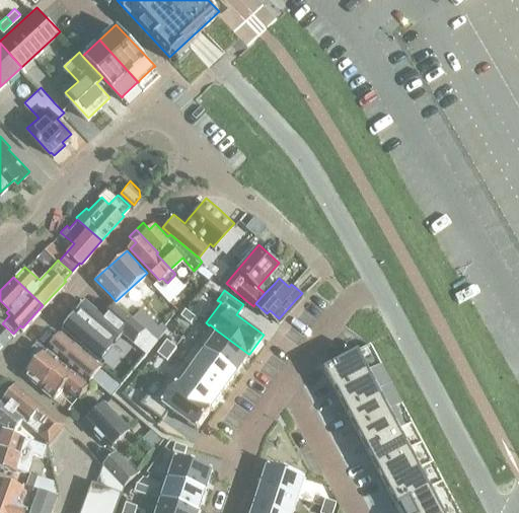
[(70,319),(64,326),(86,345),(101,357),(124,331),(136,341),(147,327),(135,317),(116,301),(105,313),(87,298),(87,299),(70,318),(70,319)]
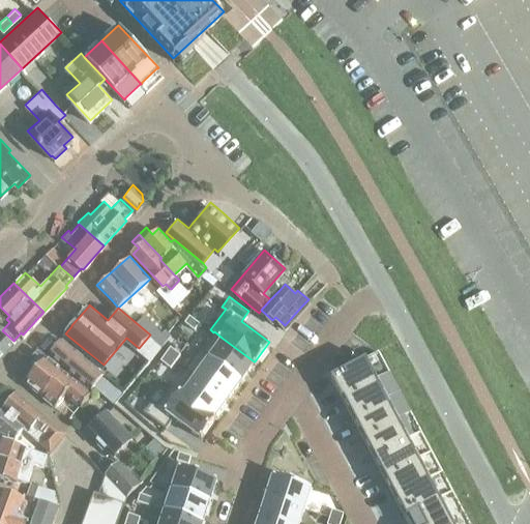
[(189,313),(184,319),(195,327),(199,321),(200,320),(189,313)]
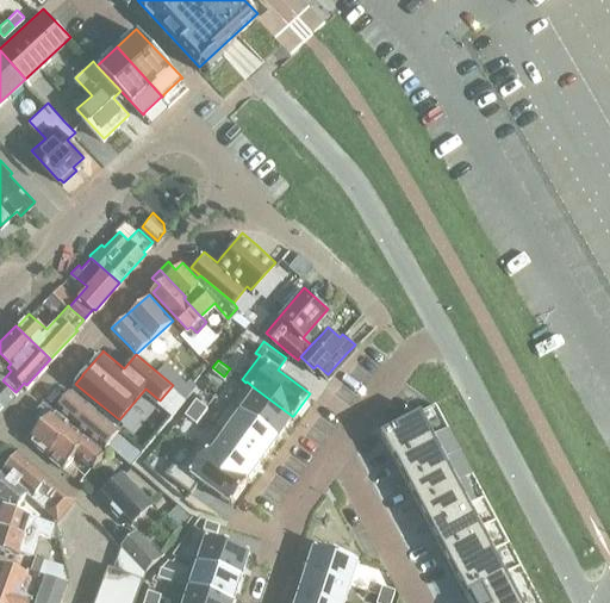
[(186,397),(197,383),(191,375),(178,390),(186,397)]
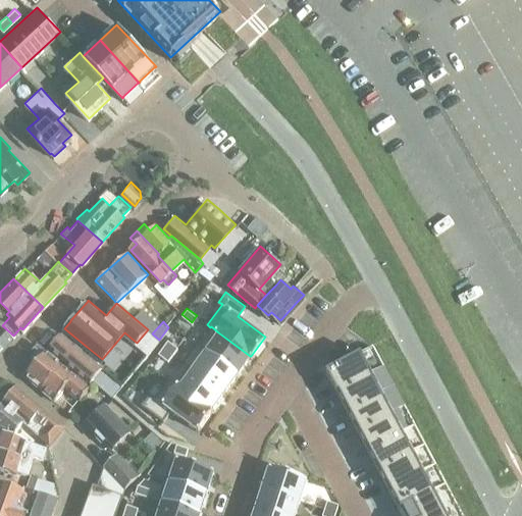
[(0,349),(13,336),(2,325),(0,322),(0,326),(0,327),(0,326),(0,349)]
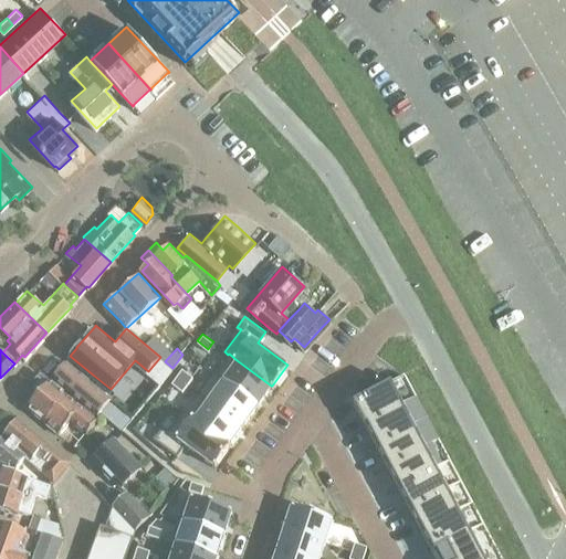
[(100,387),(66,359),(53,375),(100,414),(102,411),(112,398),(113,397),(100,387)]
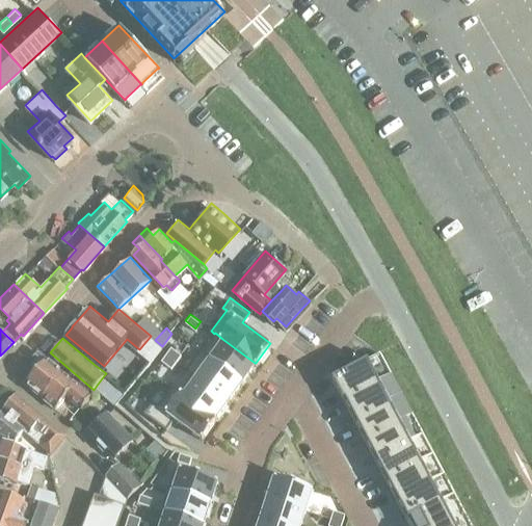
[(222,339),(210,357),(242,379),(255,363),(222,339)]
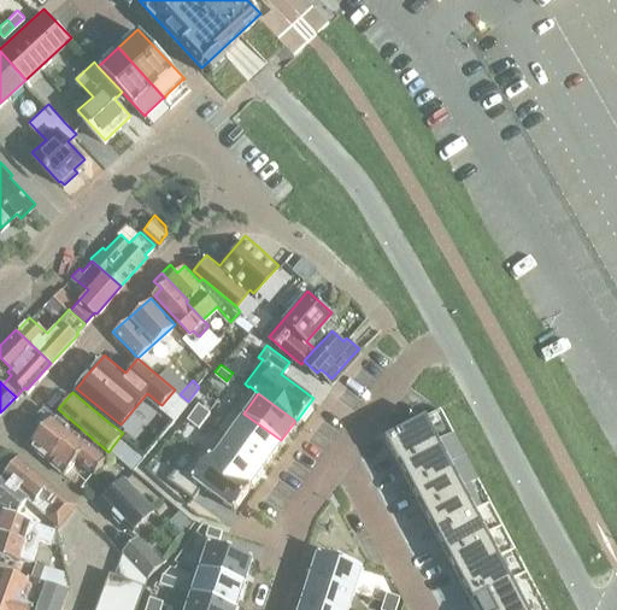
[(199,400),(193,408),(204,417),(210,409),(199,400)]
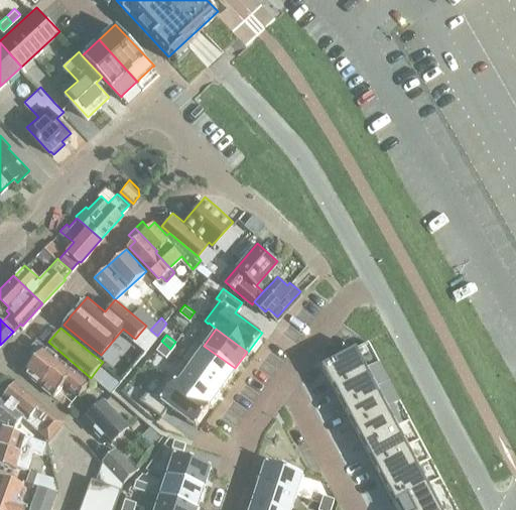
[(25,369),(39,381),(54,363),(60,357),(37,338),(25,352),(34,360),(25,369)]
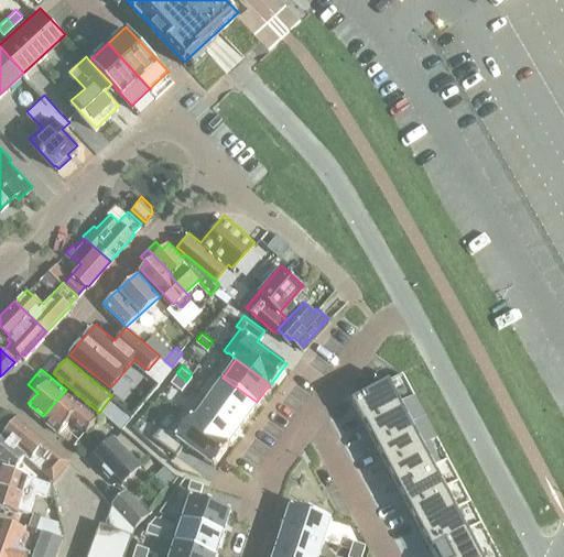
[(370,390),(353,400),(364,421),(414,393),(403,371),(370,389),(370,390)]
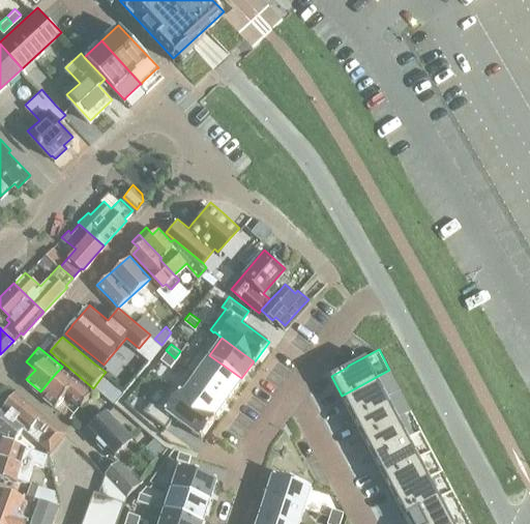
[(166,350),(160,357),(171,365),(175,358),(166,350)]
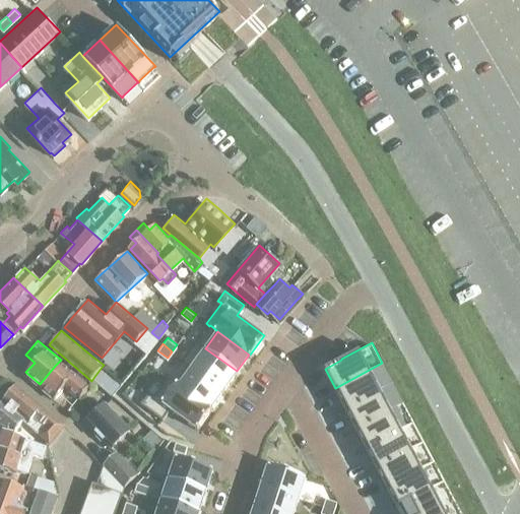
[(205,348),(192,366),(223,389),(237,371),(205,348)]
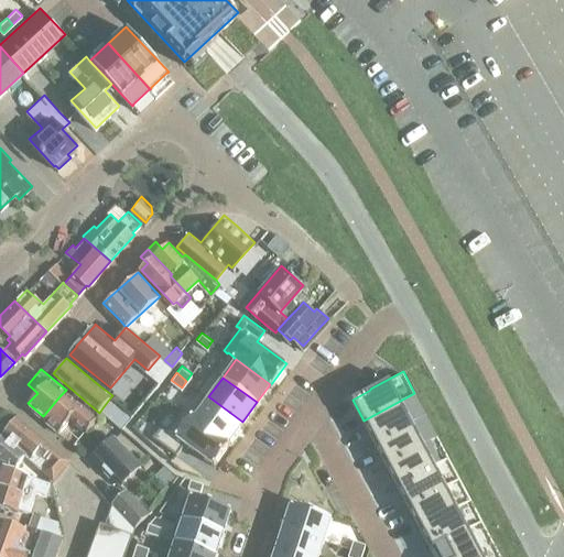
[(60,396),(43,416),(58,429),(69,416),(86,429),(97,416),(66,390),(60,396)]
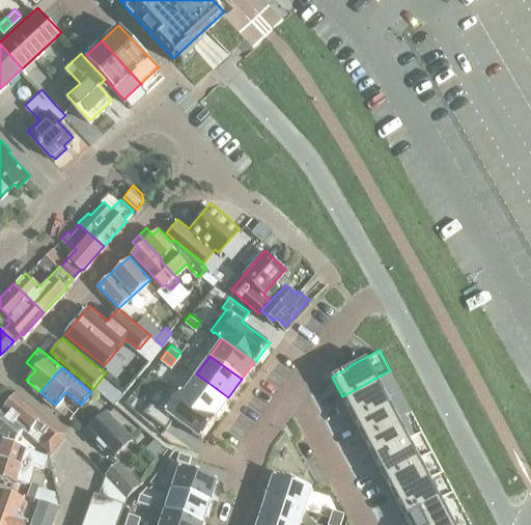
[(390,370),(342,396),(353,416),(400,390),(390,370)]
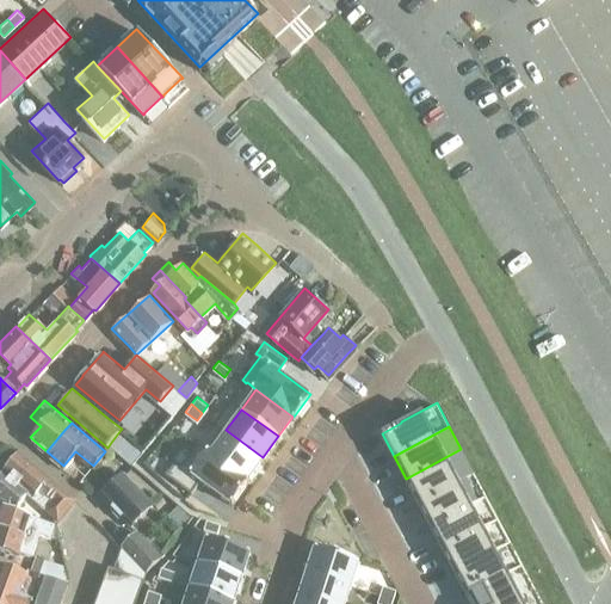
[(121,430),(110,444),(131,463),(133,462),(147,444),(121,430)]
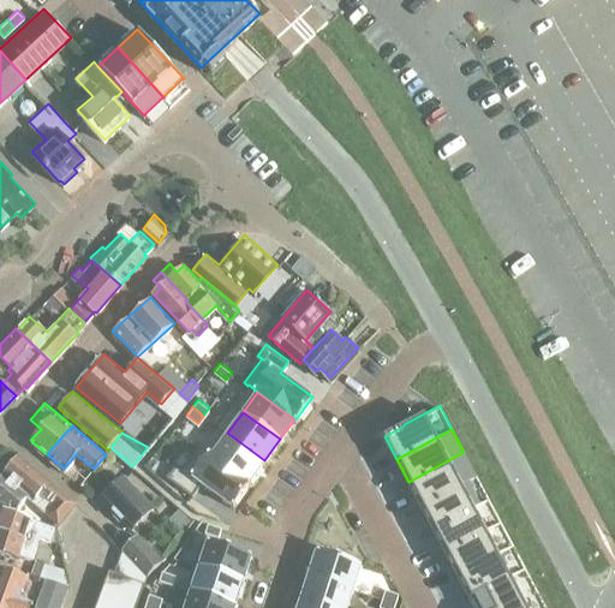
[(227,433),(212,452),(212,453),(249,481),(264,460),(227,433)]
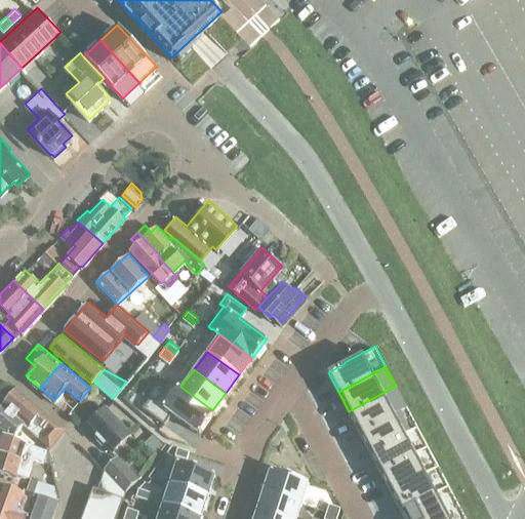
[(151,394),(143,405),(164,422),(171,411),(199,431),(213,410),(212,410),(180,387),(180,386),(178,385),(170,378),(156,397),(151,394)]
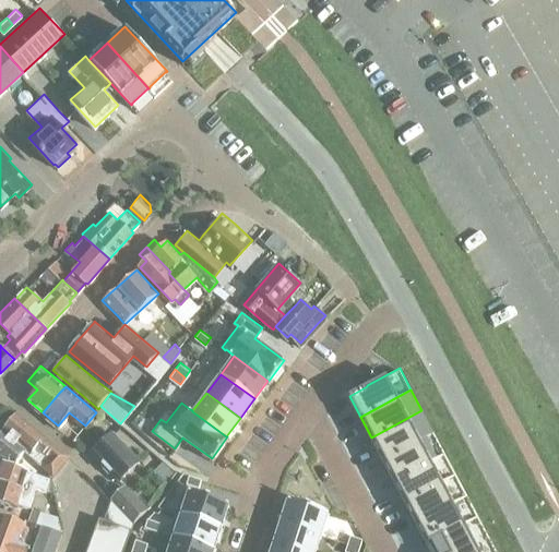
[(0,454),(14,464),(25,451),(54,475),(66,458),(67,452),(18,410),(0,430),(0,454)]
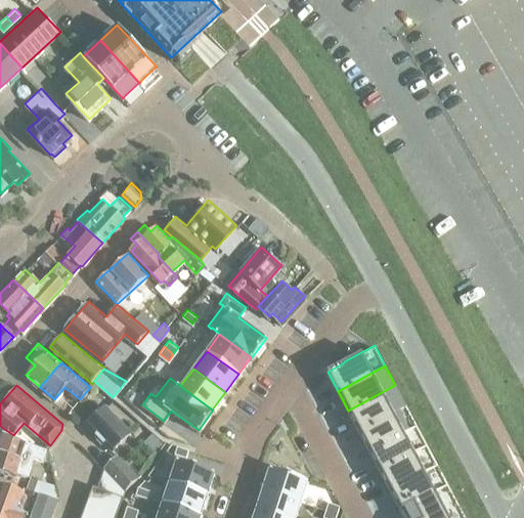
[(395,385),(348,411),(358,430),(405,404),(395,385)]
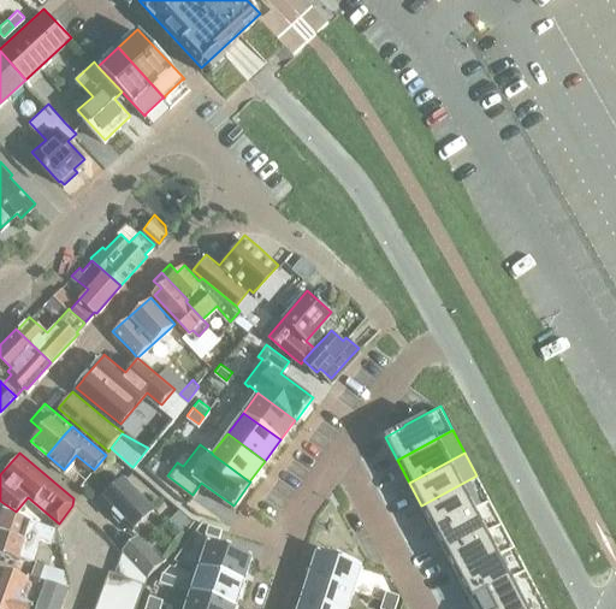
[(99,497),(130,530),(154,507),(124,474),(99,497)]
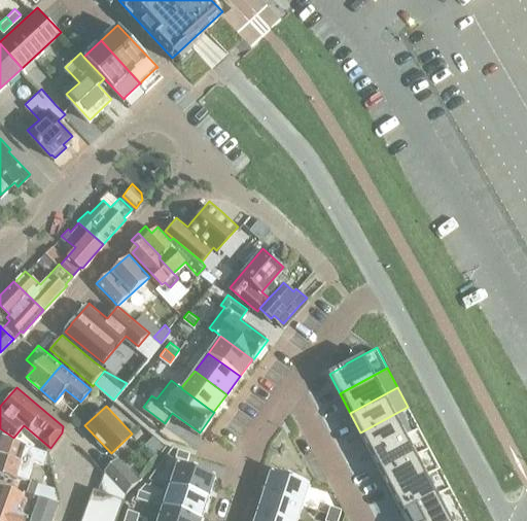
[(408,407),(360,432),(372,452),(419,426),(408,407)]
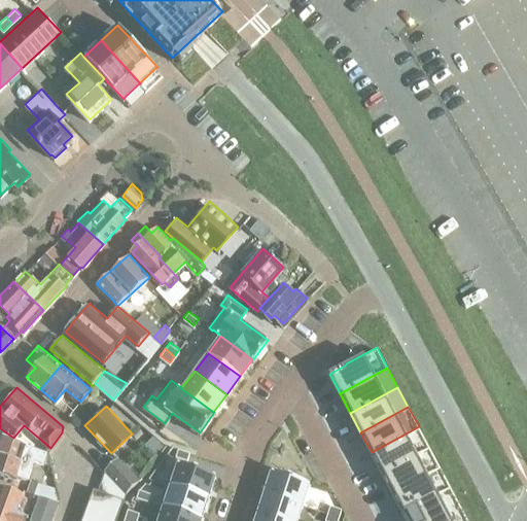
[(419,426),(372,452),(382,472),(429,446),(419,426)]
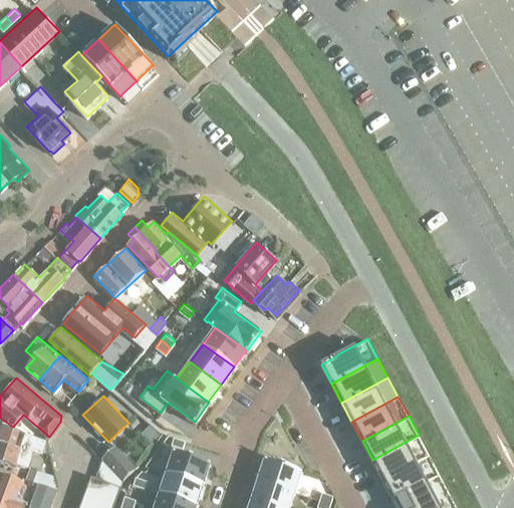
[(150,423),(141,432),(152,443),(155,440),(161,432),(150,423)]
